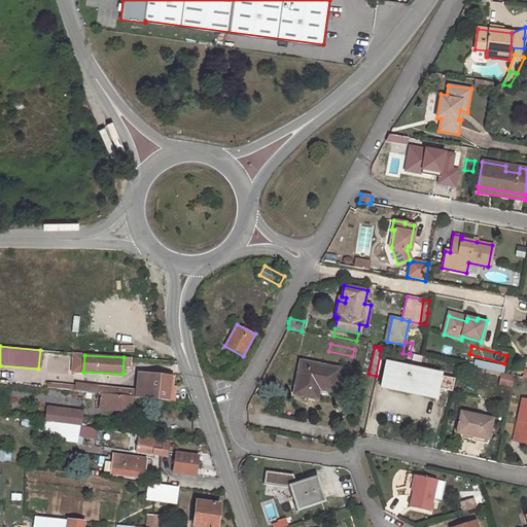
[(300,360),(294,390),(310,392),(311,387),(319,389),(336,392),(340,370),(300,360)]
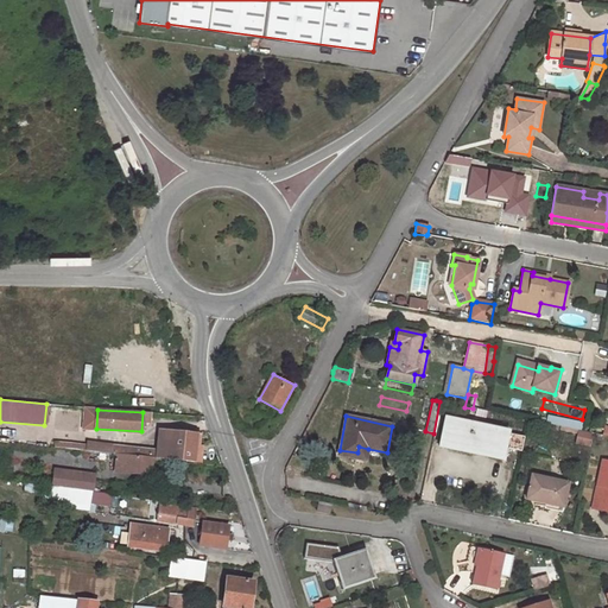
[(439,447),(468,453),(474,424),(445,418),(439,447)]
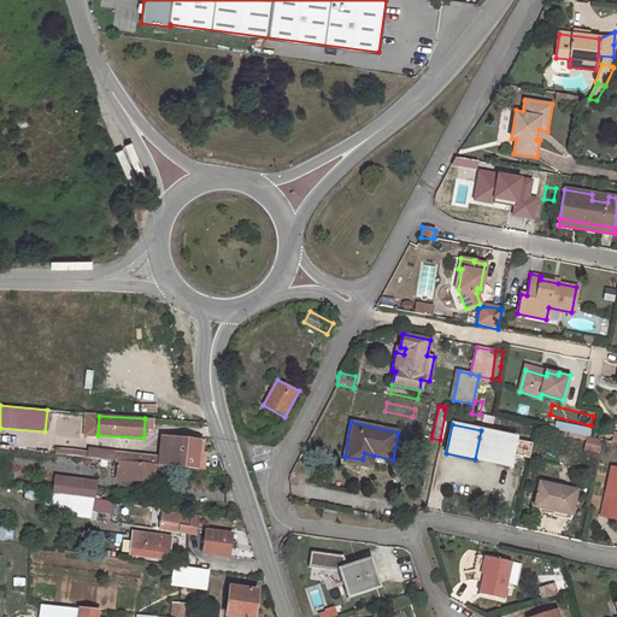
[(481,430),(475,459),(511,466),(513,454),(529,458),(532,445),(516,441),(517,438),(481,430)]
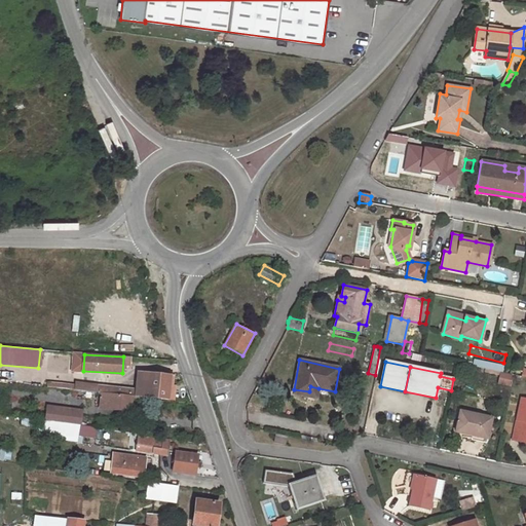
[(167,399),(171,375),(138,372),(136,395),(167,399)]
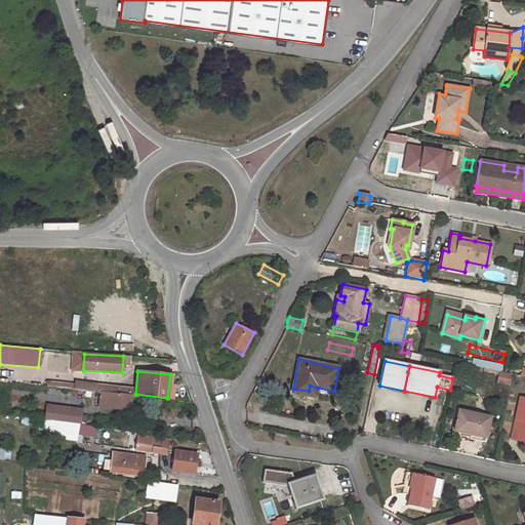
[(170,374),(167,398),(174,398),(175,384),(173,384),(174,375),(170,374)]
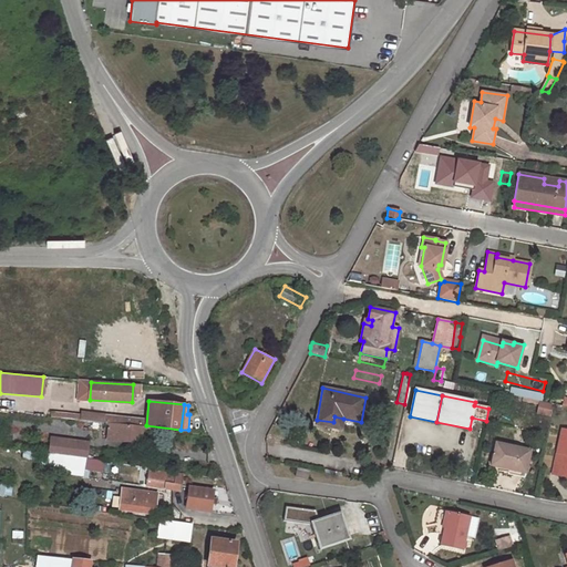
[(142,419),(84,412),(83,420),(110,423),(141,426),(142,419)]
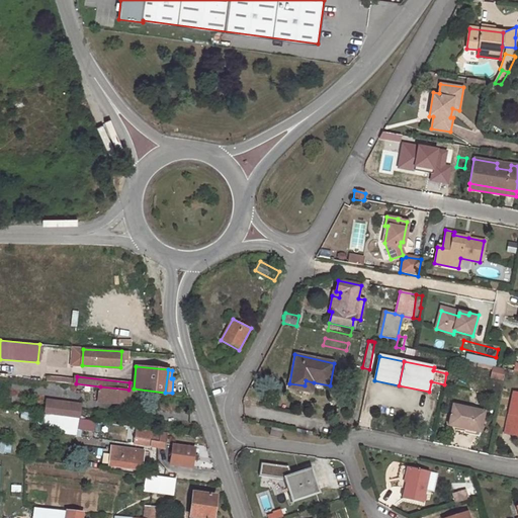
[(306,380),(305,385),(304,391),(312,393),(314,382),(306,380)]
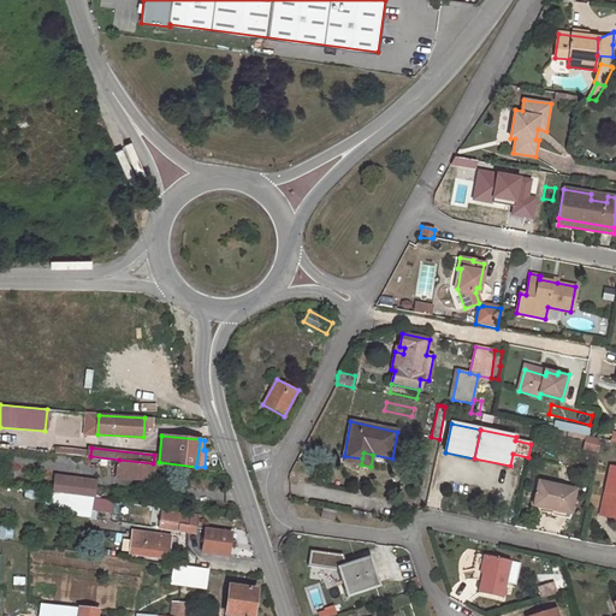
[(128,473),(141,474),(140,479),(152,481),(153,463),(119,460),(117,477),(126,478),(128,473)]
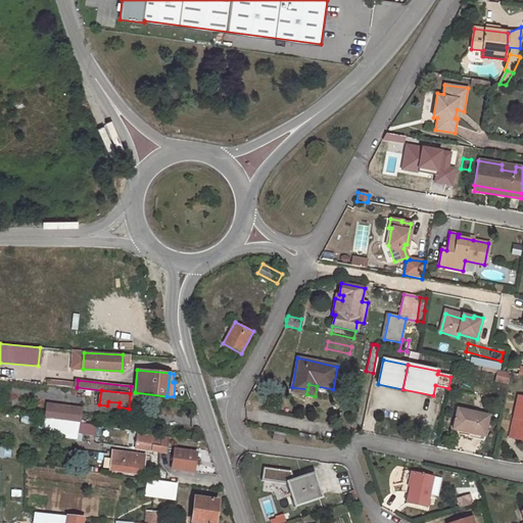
[(522,397),(519,396),(510,436),(522,438),(522,397)]
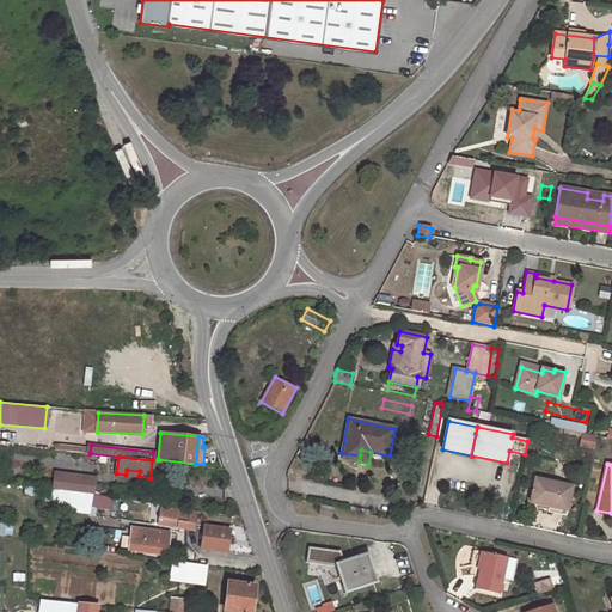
[(56,473),(54,489),(92,495),(93,495),(96,479),(56,473)]
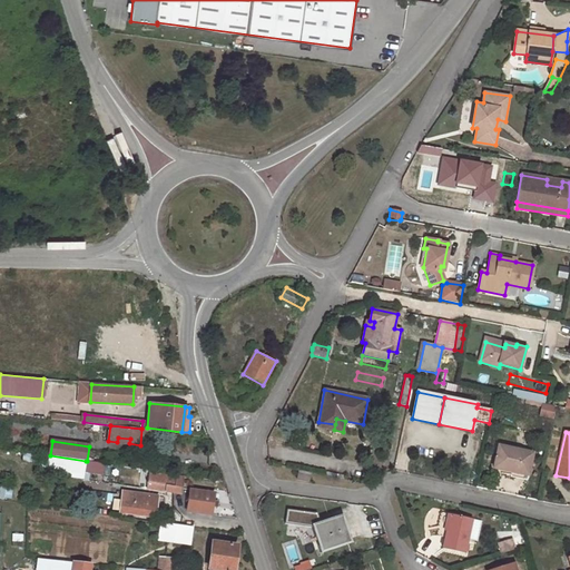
[(532,453),(498,445),(493,468),(528,474),(532,453)]
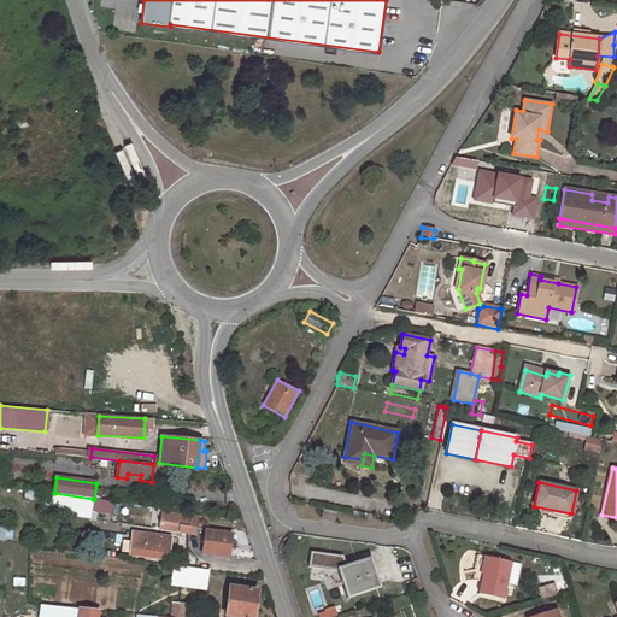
[(93,499),(54,493),(43,492),(41,512),(90,519),(93,499)]
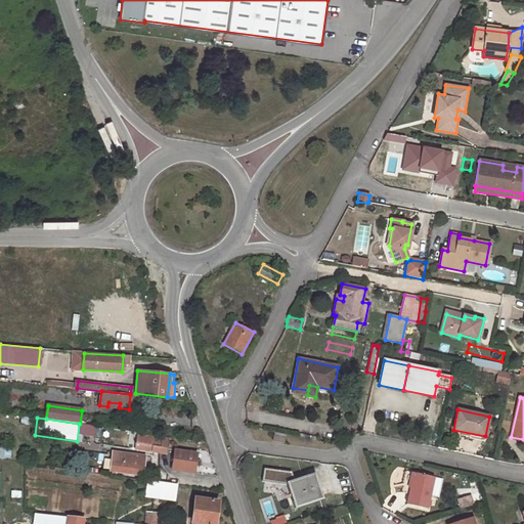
[(80,433),(97,435),(98,426),(82,424),(80,433)]
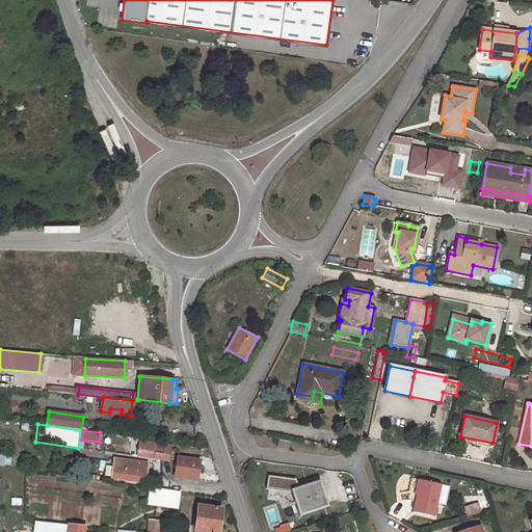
[(165,444),(141,441),(139,455),(156,456),(157,453),(164,454),(165,444)]
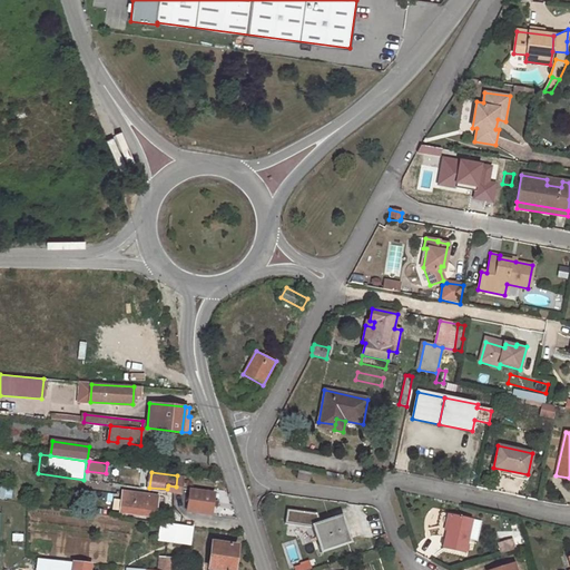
[(176,487),(184,488),(186,477),(177,475),(176,487)]
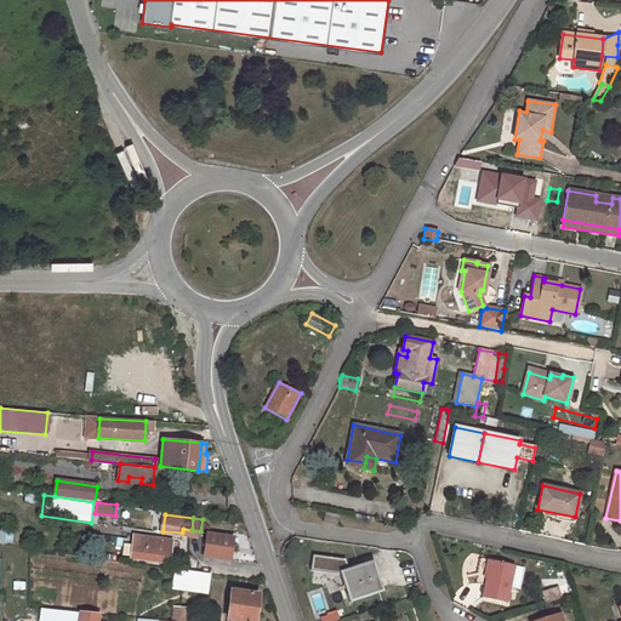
[(0,540),(13,542),(15,527),(0,524),(0,540)]
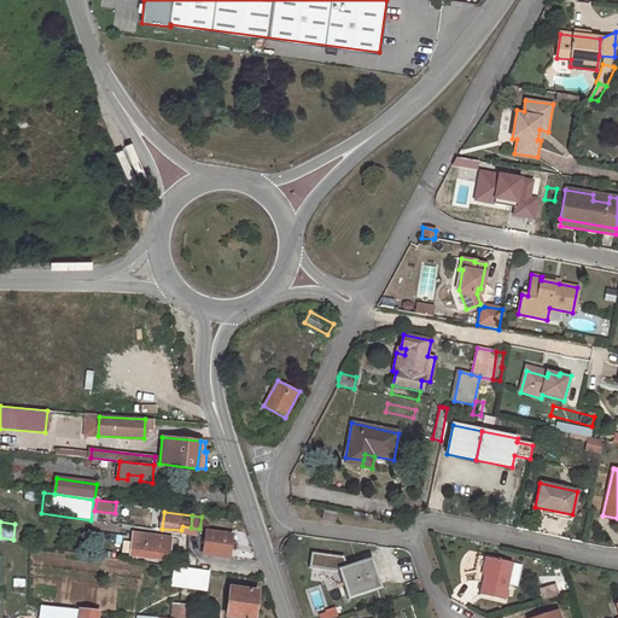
[(231,557),(233,532),(208,529),(204,553),(231,557)]
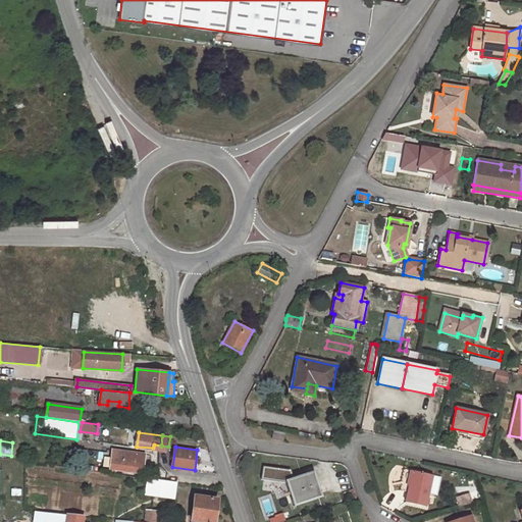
[(142,464),(143,454),(114,451),(112,469),(144,473),(145,465),(142,464)]
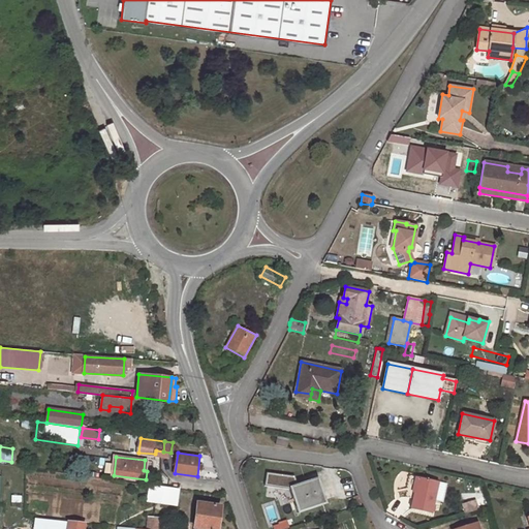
[(266,472),(263,484),(290,488),(292,477),(266,472)]
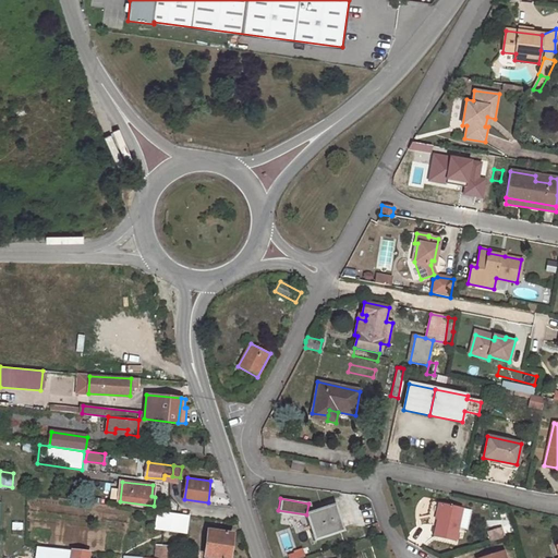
[(427,523),(437,525),(441,504),(432,501),(427,523)]
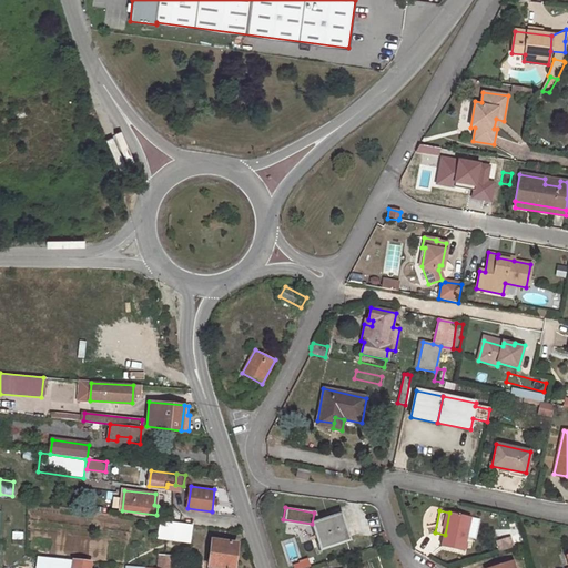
[(449,513),(445,535),(443,546),(463,551),(466,536),(470,517),(449,513)]
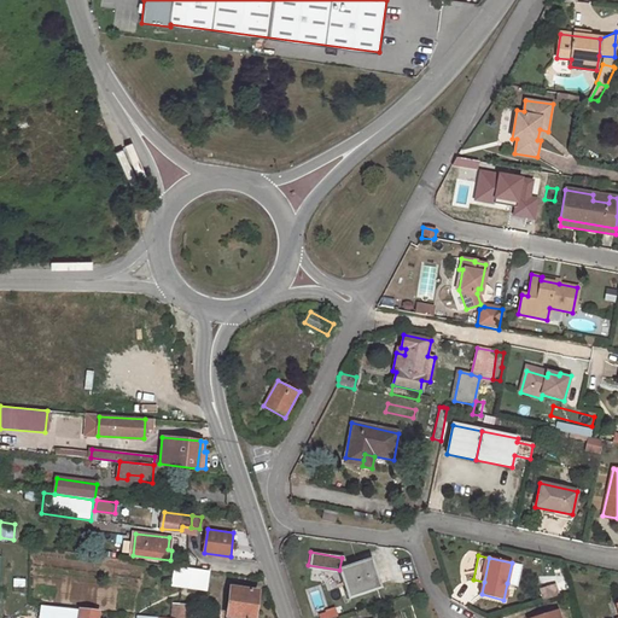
[(371,560),(342,569),(345,583),(344,583),(349,598),(380,588),(371,560)]
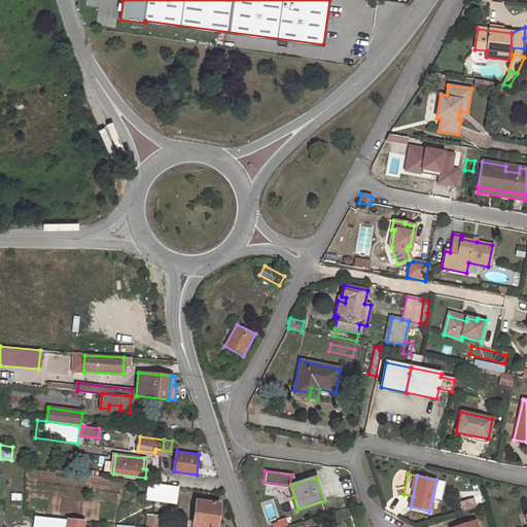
[(444,482),(436,480),(432,497),(441,499),(444,482)]
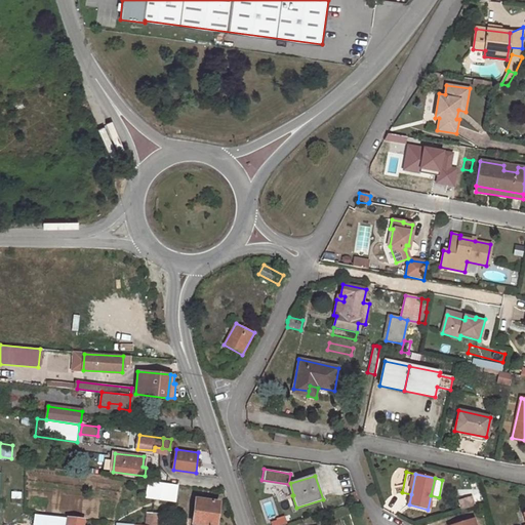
[(146,498),(174,501),(177,485),(148,482),(146,498)]
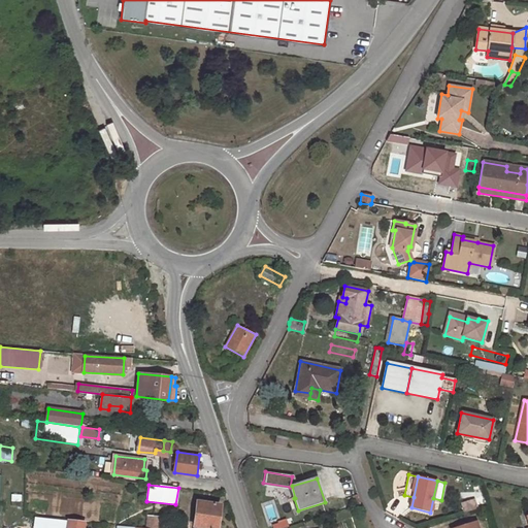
[(464,513),(476,508),(474,499),(462,503),(464,513)]
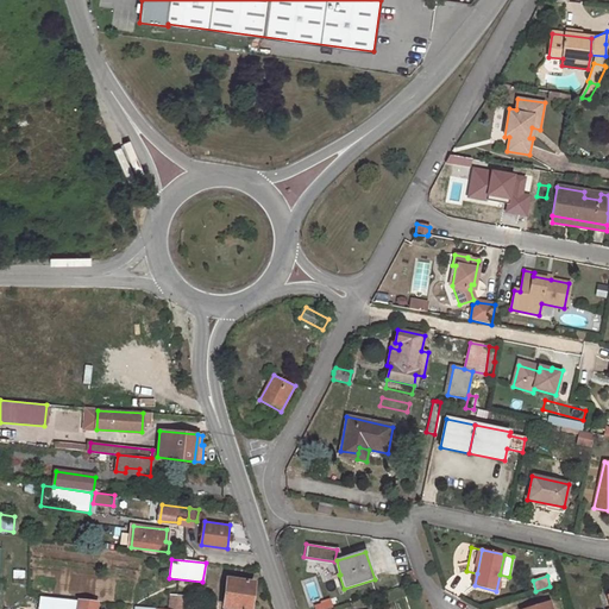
[(249,608),(253,584),(227,581),(224,608),(249,608)]
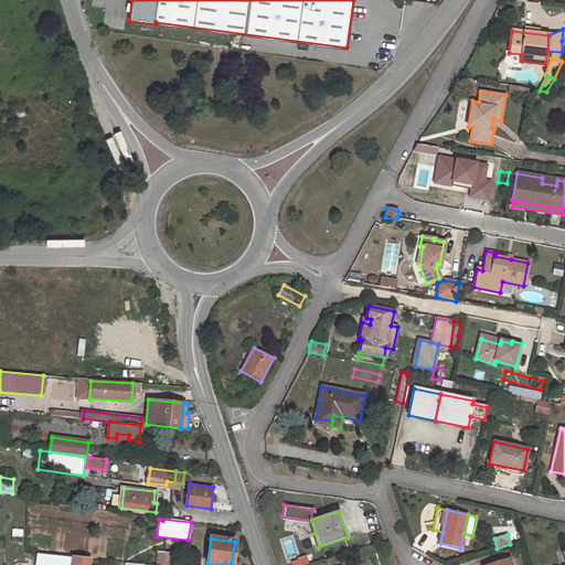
[(171,564),(172,554),(164,553),(157,553),(155,564),(171,564)]
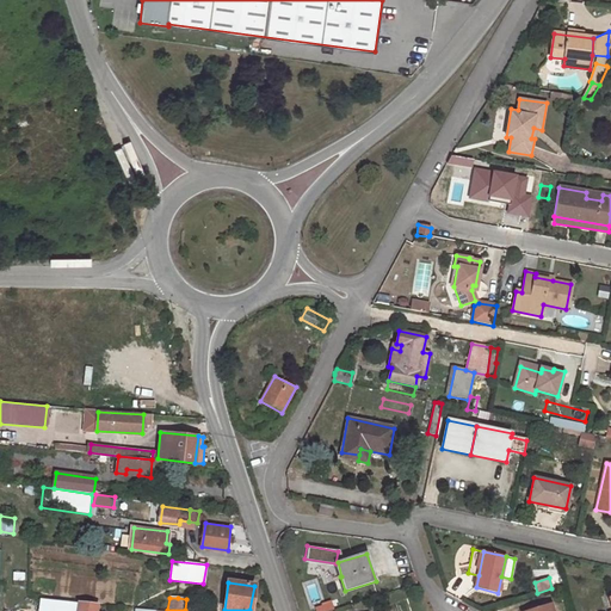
[(75,610),(76,604),(39,599),(37,610),(75,610)]
